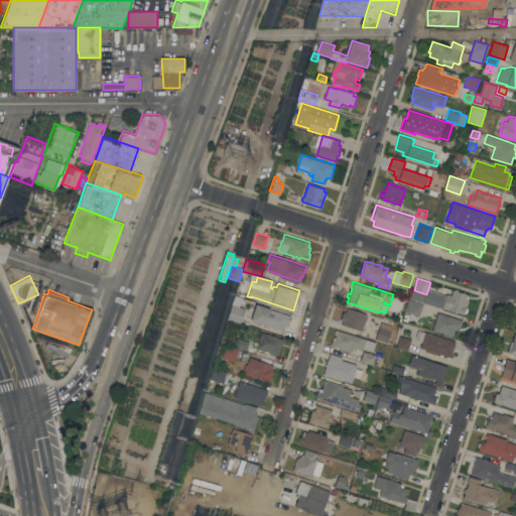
[(442,306),(443,304),(437,303),(439,296),(441,297),(442,293),(446,294),(446,293),(452,294),(454,289),(468,293),(467,294),(469,295),(468,298),(466,298),(469,299),(467,304),(466,306),(468,306),(469,308),(467,312),(465,313),(465,311),(464,313),(442,306)]
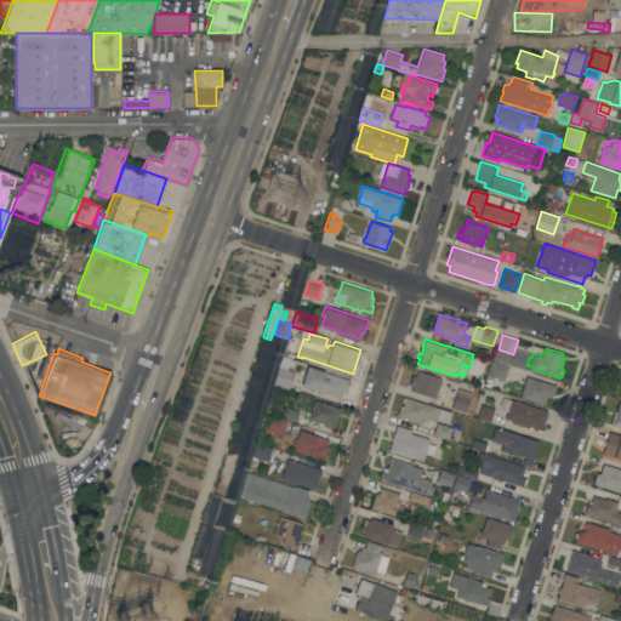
[(290,388),(275,383),(283,360),(290,363),(289,368),(295,370),(290,388)]
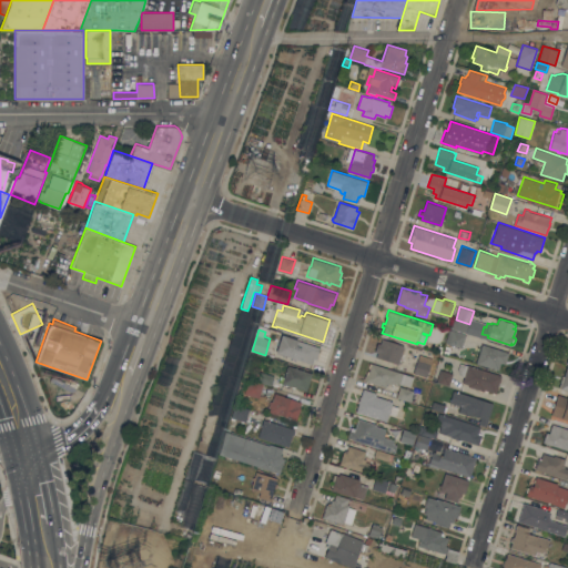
[(452,330),(466,334),(462,347),(447,343),(445,342),(449,330),(452,330)]
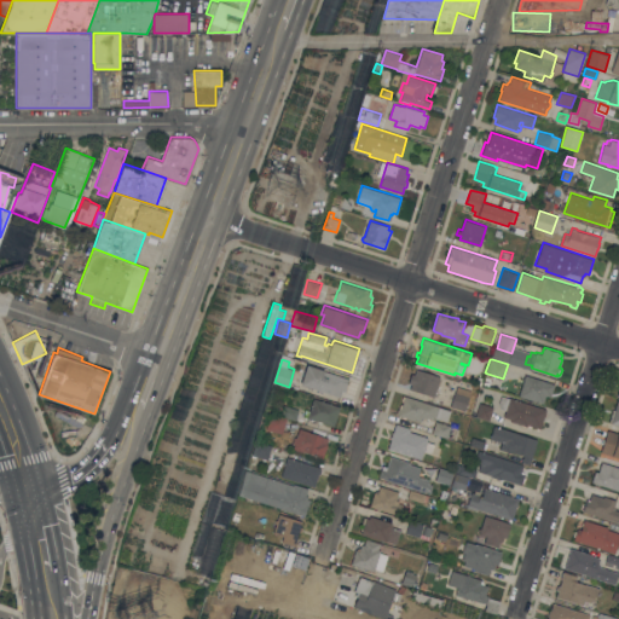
[(350,379),(345,391),(342,389),(340,397),(300,383),(307,364),(350,379)]
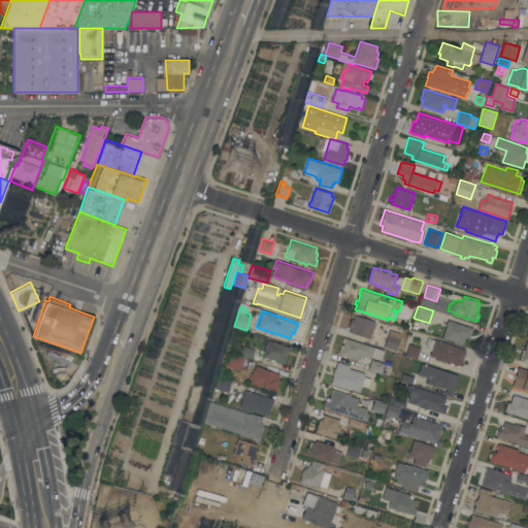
[(370,338),(350,331),(352,327),(349,326),(351,318),(354,319),(355,315),(375,321),(370,338)]
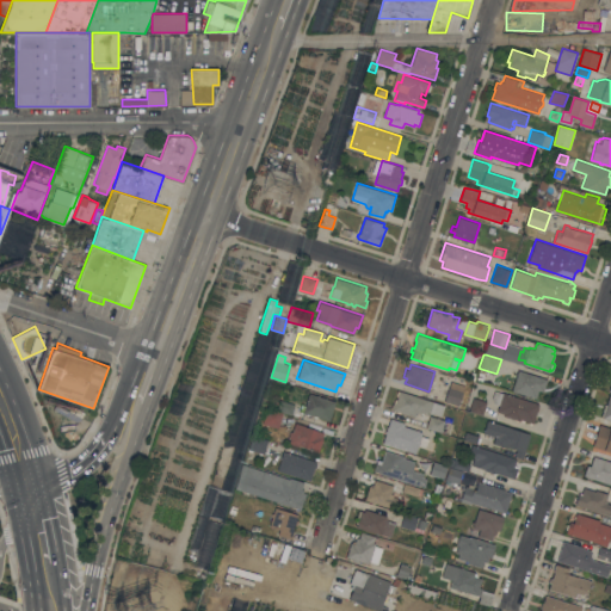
[(518,369),(548,378),(547,381),(548,381),(547,384),(545,384),(544,390),(541,389),(538,396),(537,395),(536,397),(535,396),(535,399),(531,397),(532,396),(512,389),(518,369)]
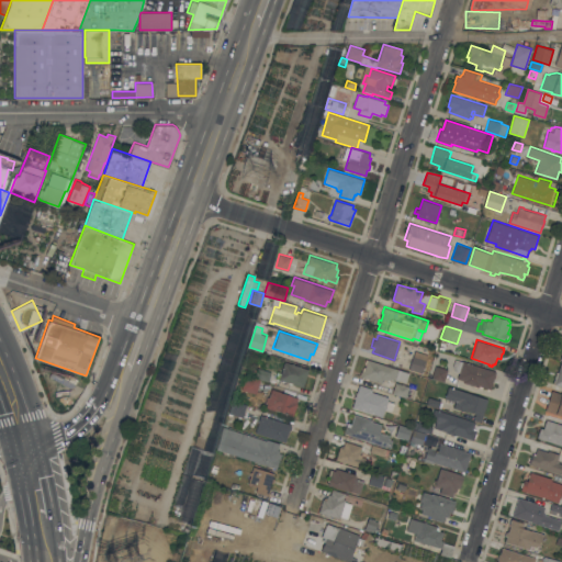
[(423,372),(409,369),(415,350),(428,353),(423,372)]
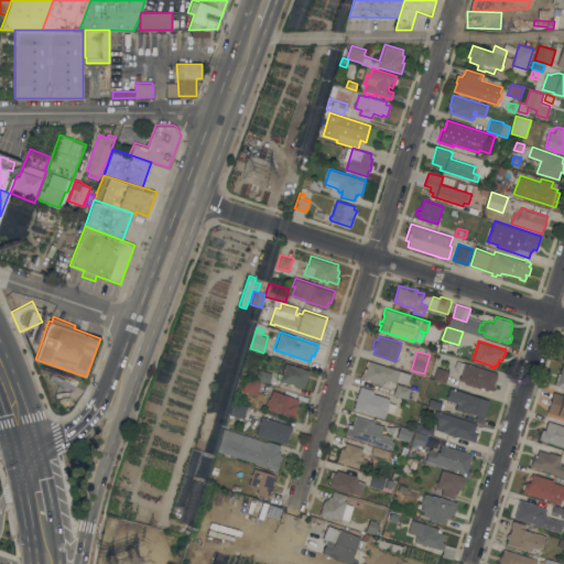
[(402,371),(403,370),(412,373),(409,383),(394,379),(393,381),(388,379),(387,381),(384,380),(383,384),(364,378),(364,377),(361,376),(362,371),(364,372),(366,368),(367,365),(368,360),(369,360),(402,371)]
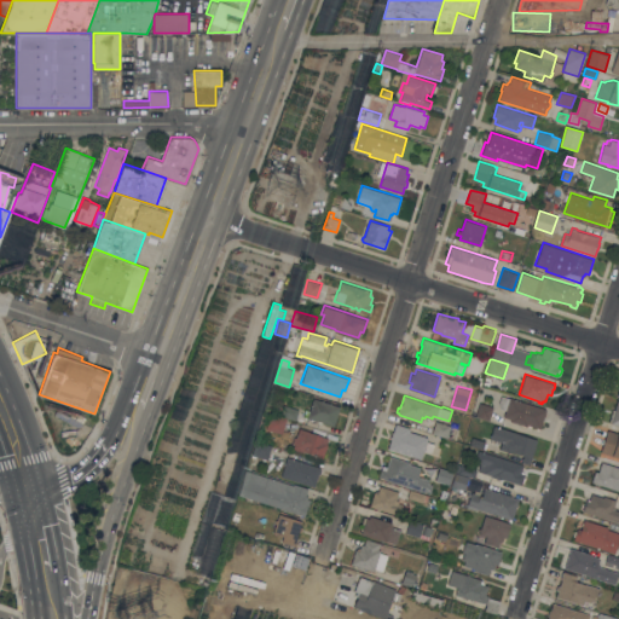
[(547,409),(545,411),(547,412),(545,416),(544,416),(543,420),(543,422),(543,424),(542,426),(541,428),(527,424),(527,426),(510,421),(512,418),(504,416),(507,410),(501,408),(499,401),(502,395),(510,398),(510,397),(547,409)]
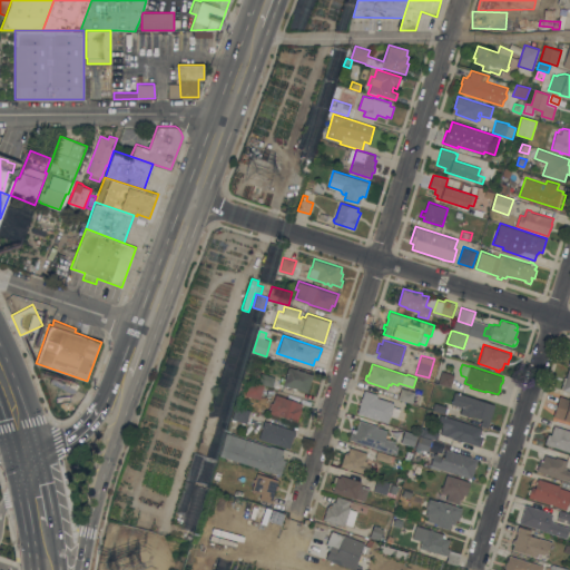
[(313,374),(307,392),(283,384),(288,366),(313,374)]
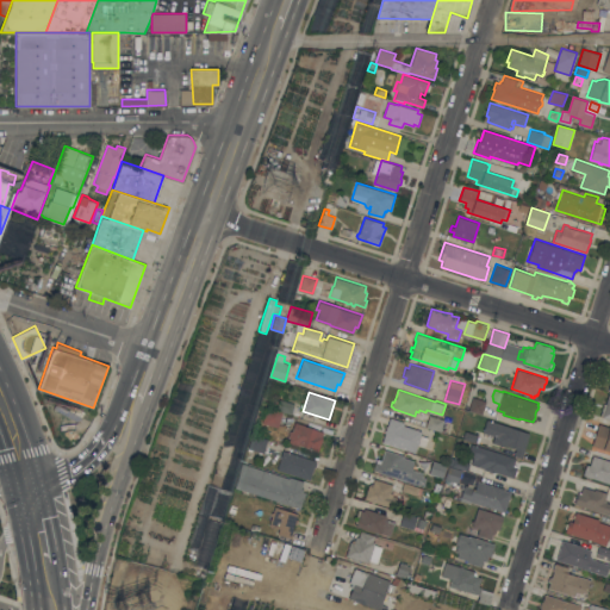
[(473,396),(486,400),(483,414),(470,409),(473,396)]
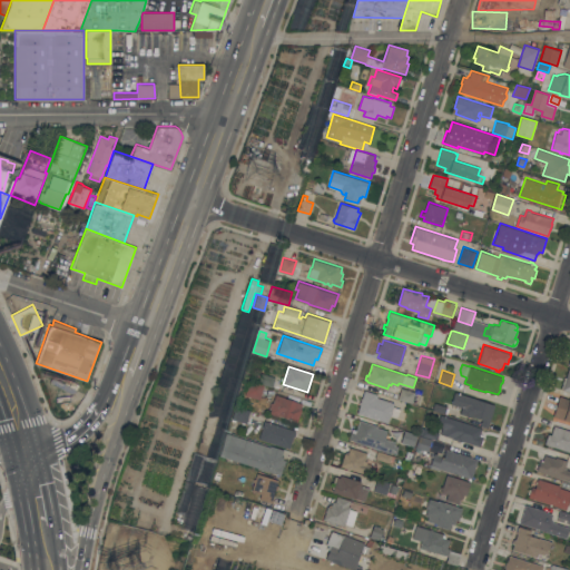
[(275,376),(273,386),(258,382),(262,372),(275,376)]
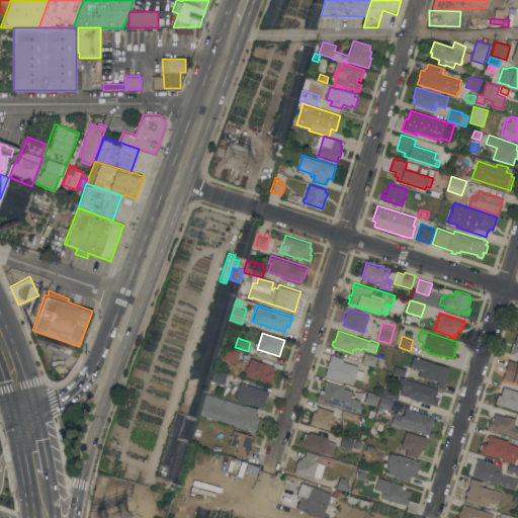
[(223,358),(227,346),(240,350),(236,362),(223,358)]
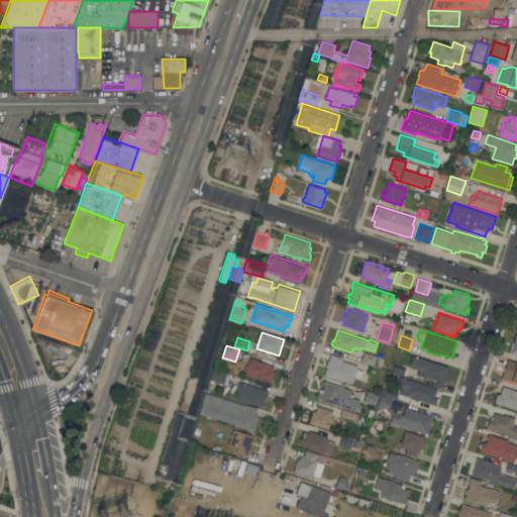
[(362,362),(365,350),(377,354),(374,365),(362,362)]
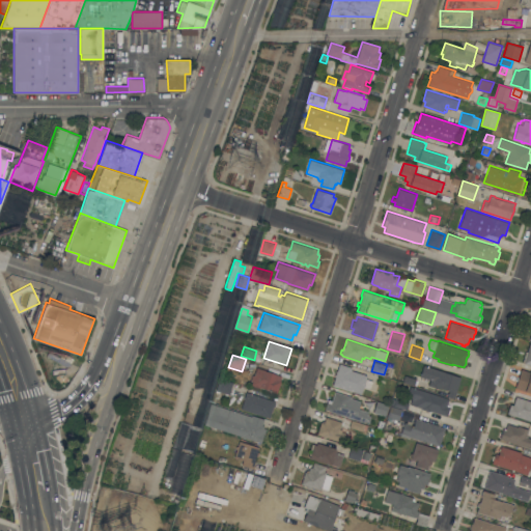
[(333,385),(335,376),(334,375),(335,373),(336,373),(339,363),(353,366),(352,369),(367,374),(366,378),(373,381),(370,389),(363,386),(361,393),(333,385)]
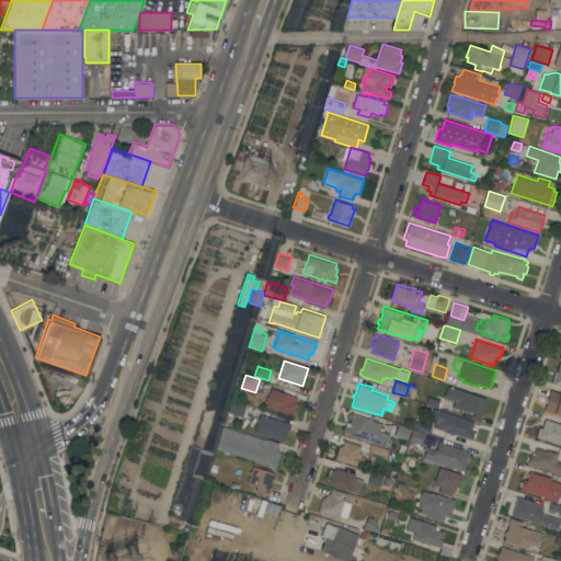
[(488,398),(480,420),(473,418),(476,412),(461,408),(461,409),(453,407),(455,400),(444,397),(448,385),(488,398)]
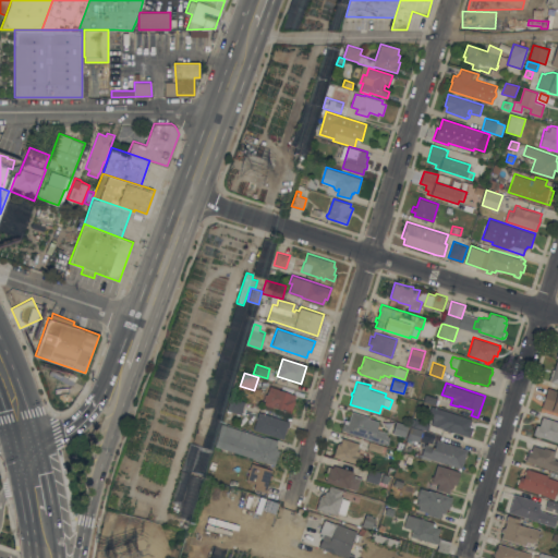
[(294,399),(295,399),(291,413),(283,410),(273,405),(271,407),(264,403),(265,400),(264,399),(266,392),(267,393),(270,385),(296,395),(294,399)]
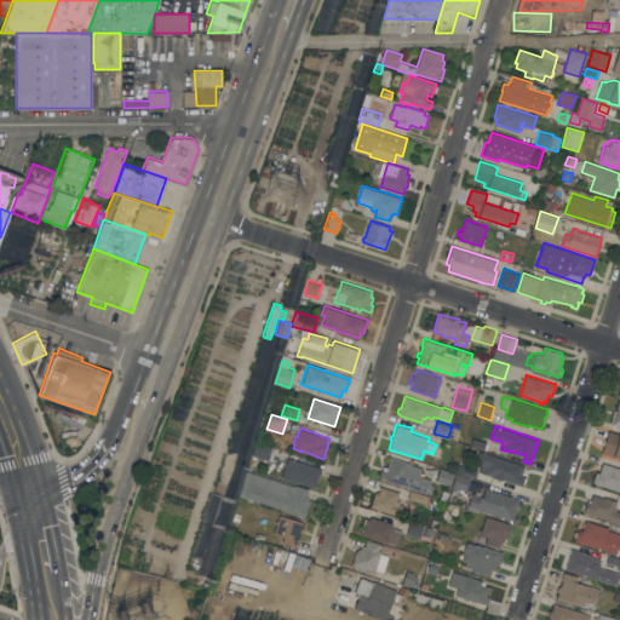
[(619,458),(602,452),(608,430),(619,434),(619,458)]
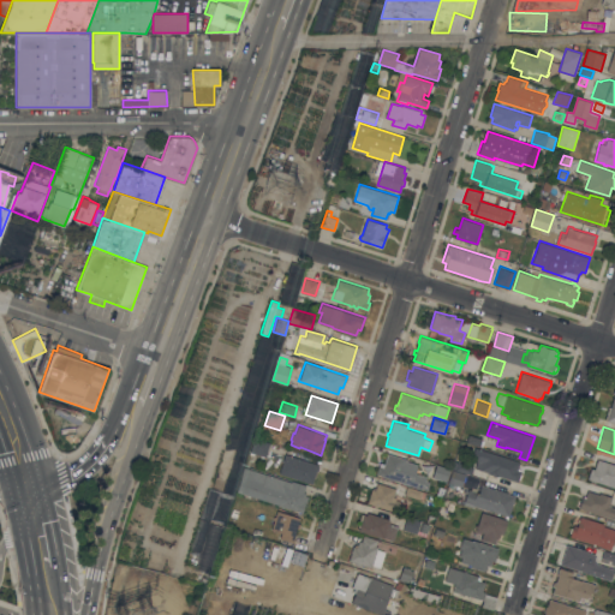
[(483,439),(481,446),(467,442),(470,434),(483,439)]
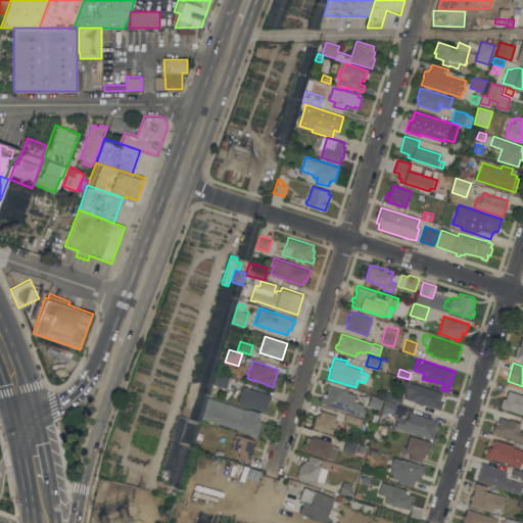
[(230,377),(226,388),(212,383),(217,372),(230,377)]
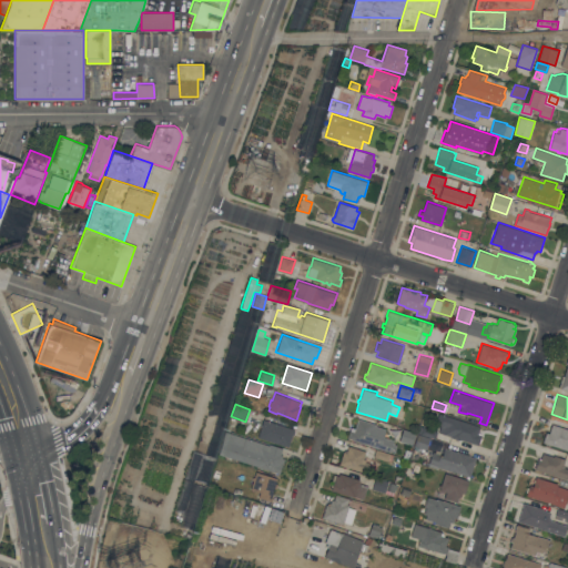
[(482,436),(482,438),(483,439),(482,440),(480,442),(479,443),(478,444),(460,438),(459,439),(452,436),(439,432),(442,425),(436,424),(439,413),(480,426),(478,432),(482,433),(480,434),(482,434),(482,436)]
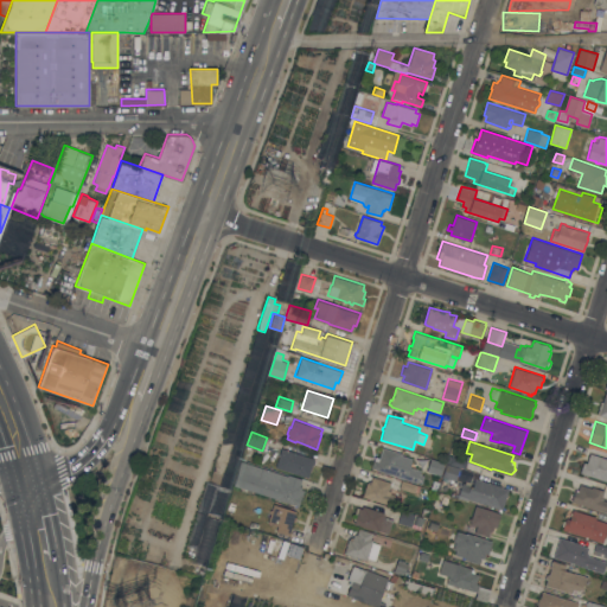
[(313,458),(313,459),(315,459),(314,464),(312,464),(308,477),(276,466),(282,447),(313,458)]
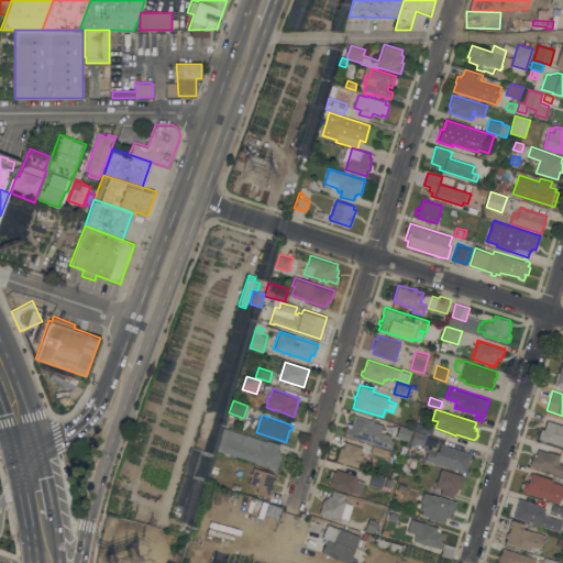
[(360,438),(359,439),(355,438),(355,437),(344,433),(349,422),(352,423),(355,415),(373,420),(373,421),(383,424),(381,432),(390,435),(389,439),(394,441),(392,448),(387,446),(387,448),(360,438)]
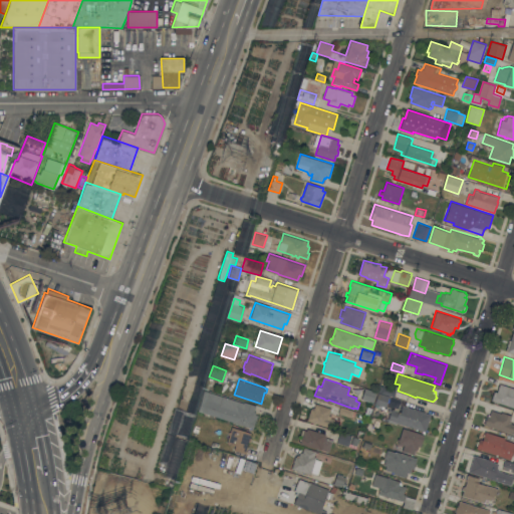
[(513,388),(513,406),(491,400),(494,391),(497,392),(500,383),(513,388)]
